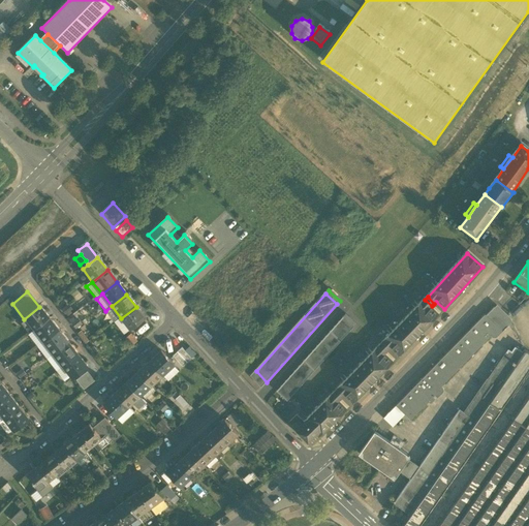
[(432,306),(425,300),(381,344),(389,351),(391,349),(399,357),(438,316),(430,308),(432,306)]
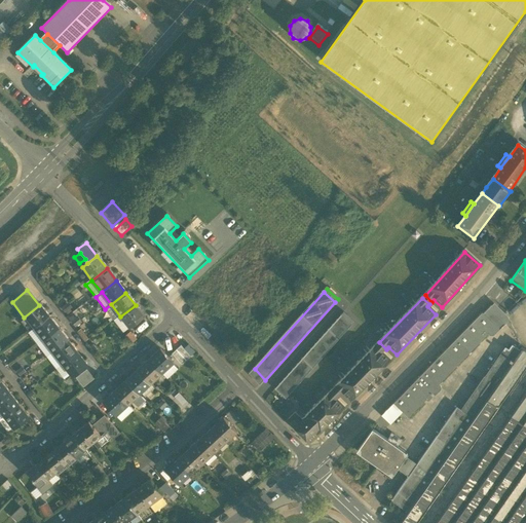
[(66,314),(70,311),(72,309),(69,304),(61,310),(65,315),(66,314)]
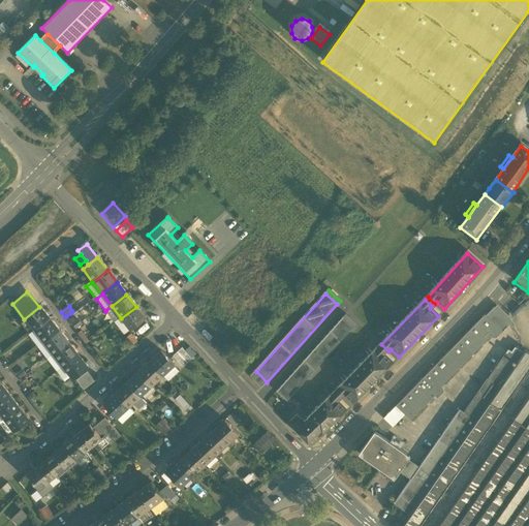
[(104,312),(114,323),(121,318),(112,306),(105,311),(104,312)]
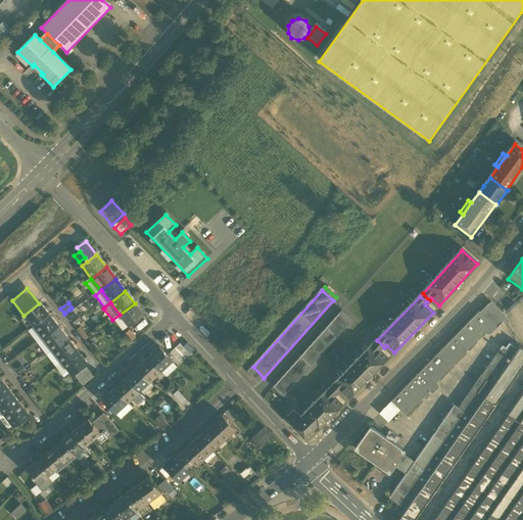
[(24,316),(34,328),(49,316),(39,303),(24,316)]
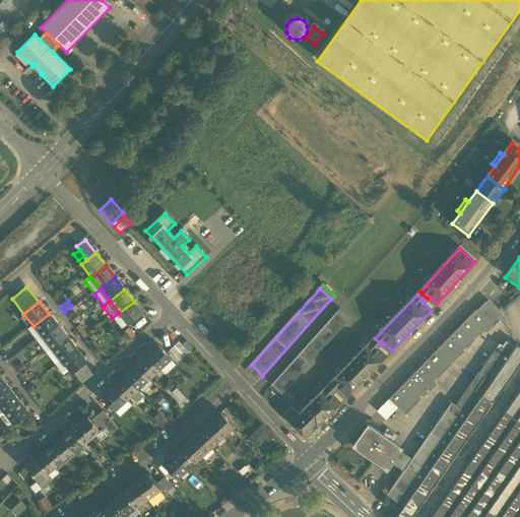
[(143,314),(134,302),(119,313),(128,326),(143,314)]
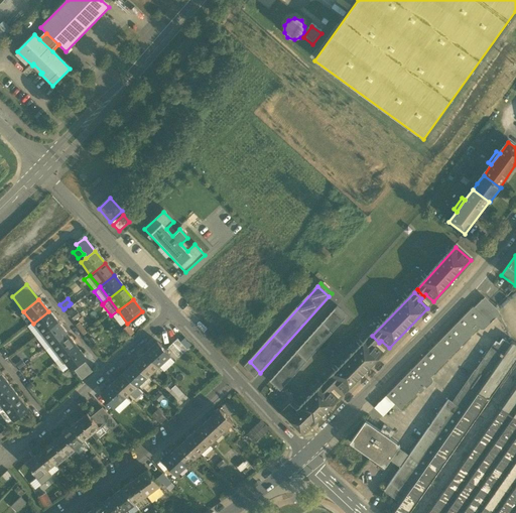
[(472,309),(385,398),(394,406),(399,411),(422,387),(425,390),(431,385),(432,382),(431,380),(430,379),(478,329),(479,330),(482,332),(485,331),(496,318),(498,316),(498,313),(497,311),(491,305),(488,308),(482,302),(474,309),(473,309),(472,309)]
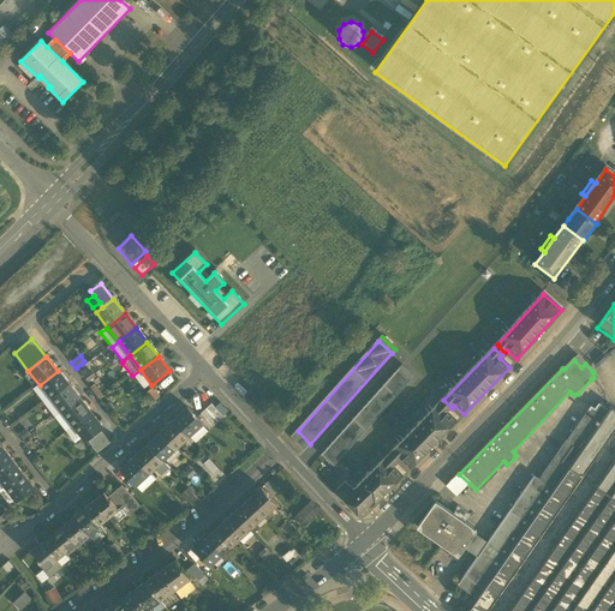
[(401,367),(399,371),(411,382),(415,378),(401,367)]
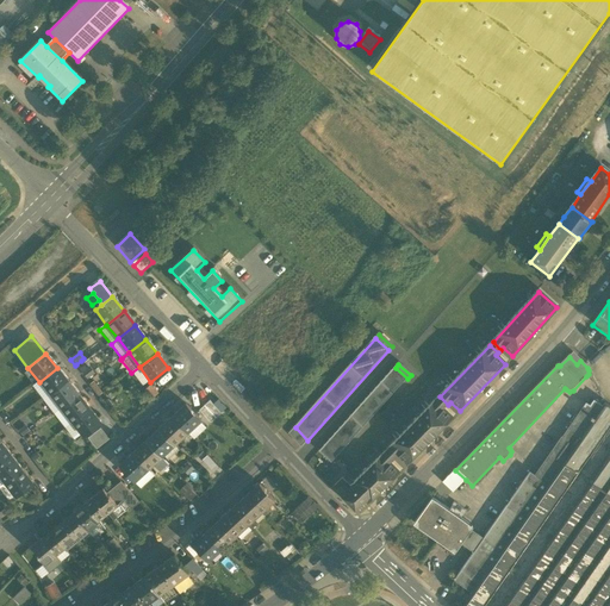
[(142,388),(150,382),(139,367),(131,373),(142,388)]
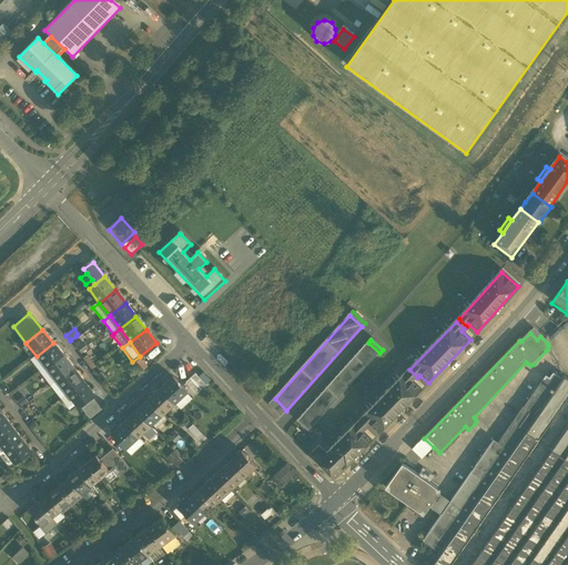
[(63,356),(53,343),(37,356),(47,370),(63,356)]
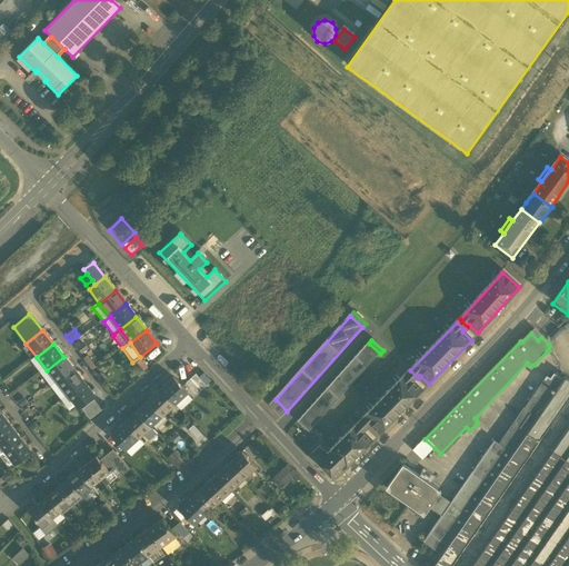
[(75,347),(81,357),(89,350),(83,344),(81,346),(79,344),(75,347)]
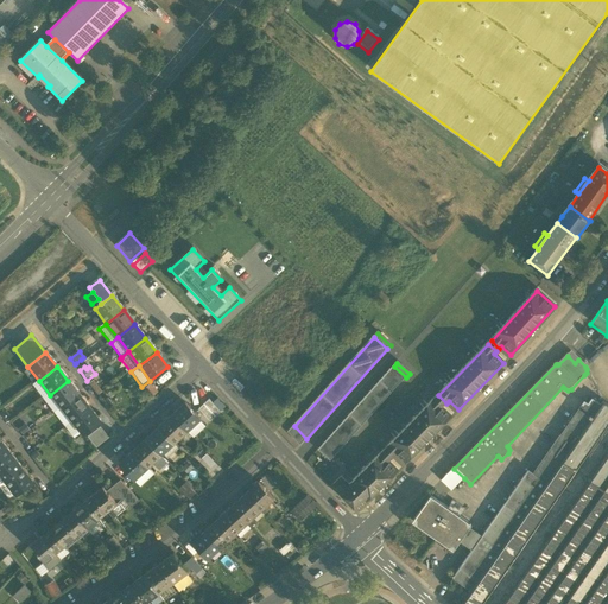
[(394,367),(349,417),(361,428),(406,377),(394,367)]
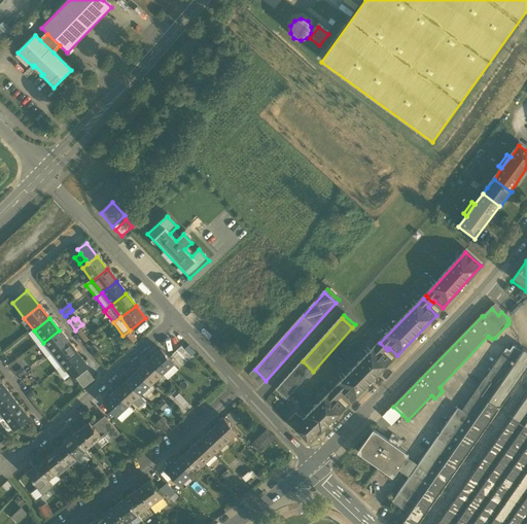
[(28,335),(37,347),(43,343),(34,330),(28,335)]
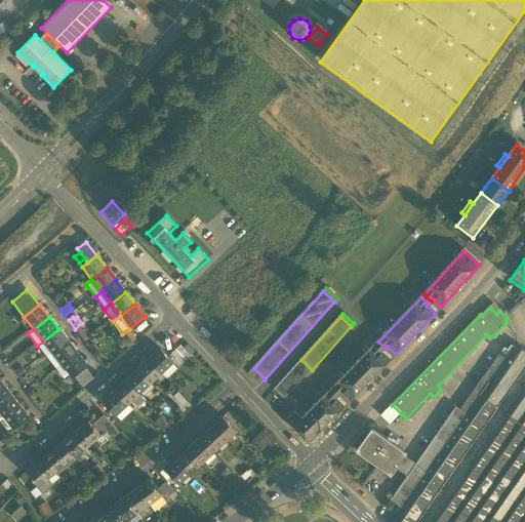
[(68,342),(58,329),(43,342),(52,354),(68,342)]
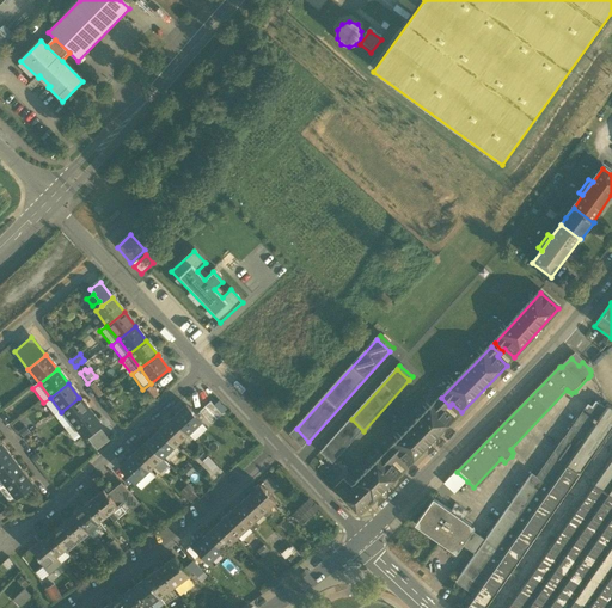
[(90,388),(98,400),(103,397),(95,385),(90,388)]
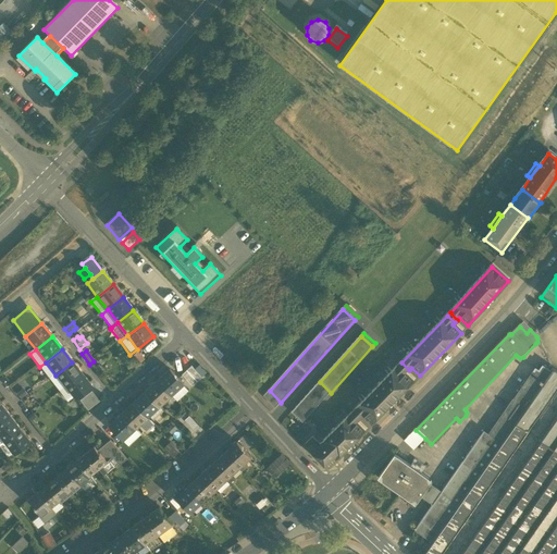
[(131,362),(136,369),(146,361),(138,353),(131,359),(133,360),(131,362)]
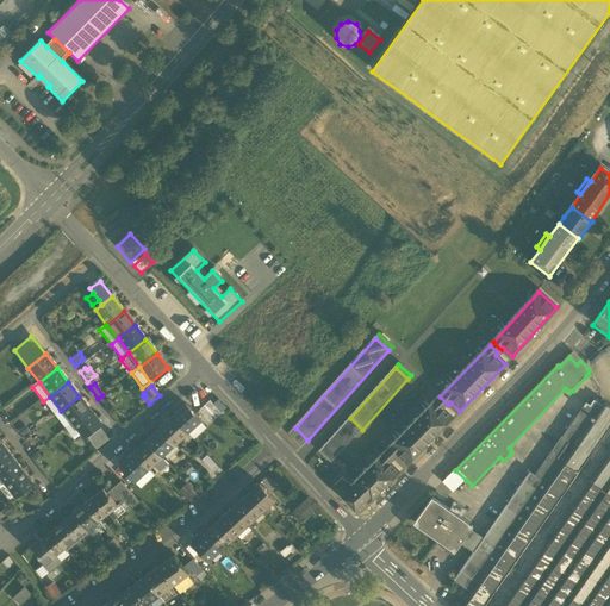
[(54,416),(61,411),(50,397),(43,401),(54,416)]
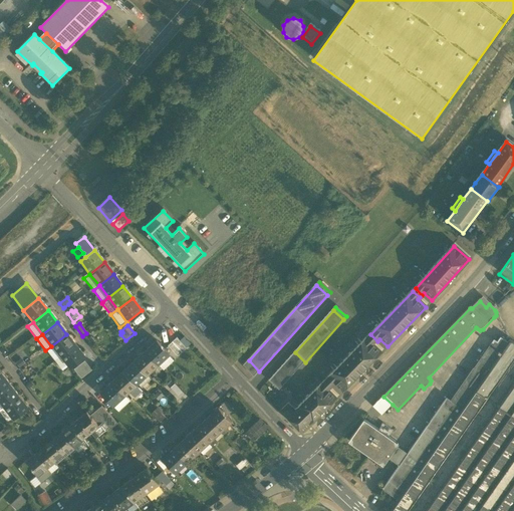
[(75,346),(66,334),(51,346),(61,358),(75,346)]
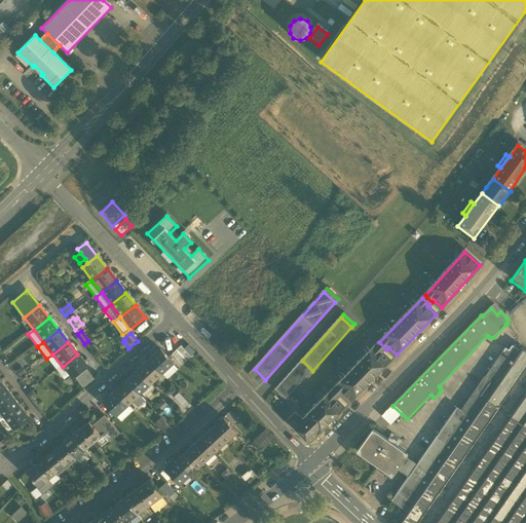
[(379,342),(377,345),(383,351),(386,349),(379,342)]
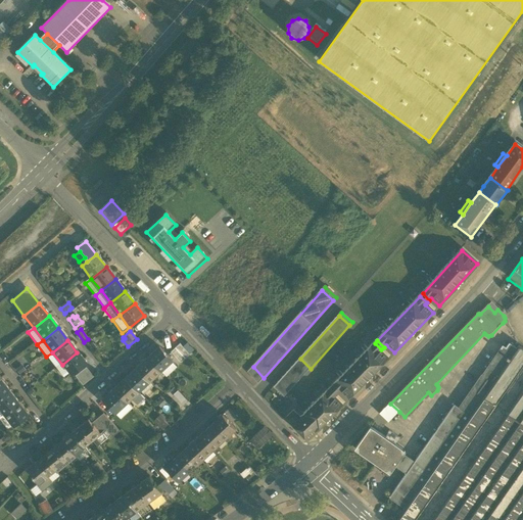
[(380,351),(381,349),(375,343),(332,387),(339,393),(340,392),(348,399),(388,360),(380,351)]
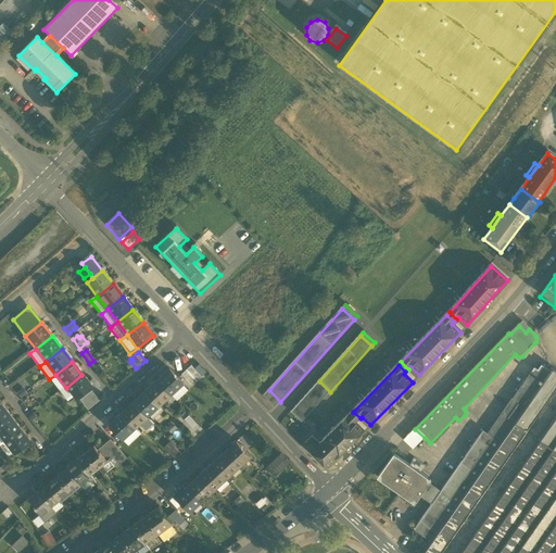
[(191,367),(186,372),(197,384),(201,379),(191,367)]
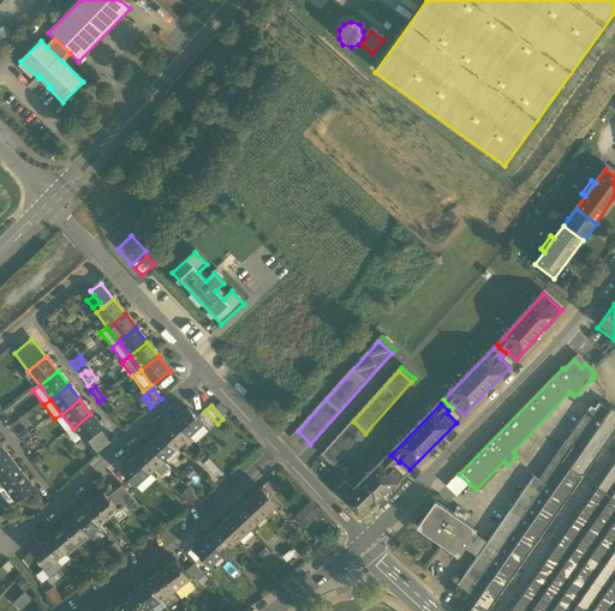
[(567,444),(541,481),(553,490),(607,412),(598,406),(595,411),(591,409),(567,444)]
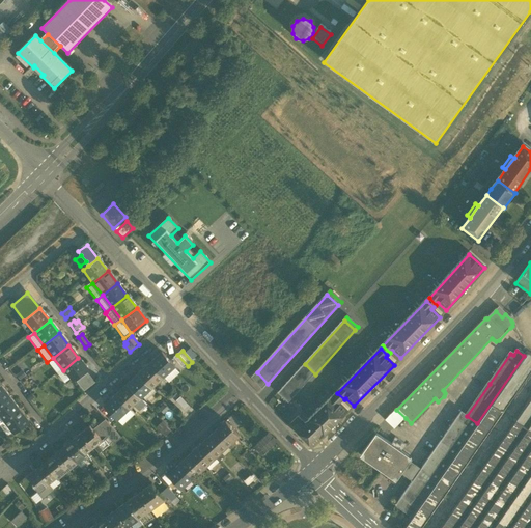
[(477,423),(411,519),(403,527),(422,527),(530,373),(530,356),(527,353),(524,356),(477,423)]
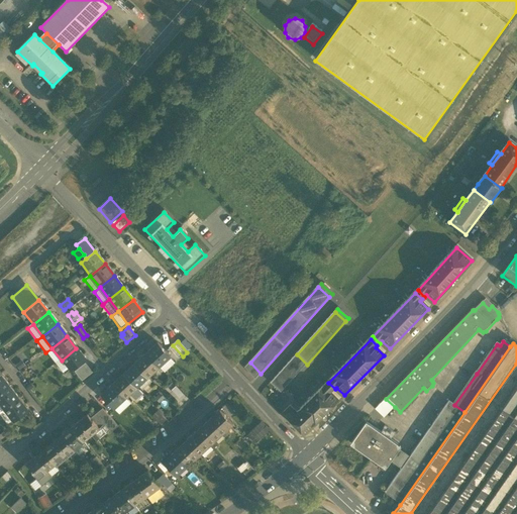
[(158,344),(146,355),(159,369),(169,360),(171,358),(158,344)]
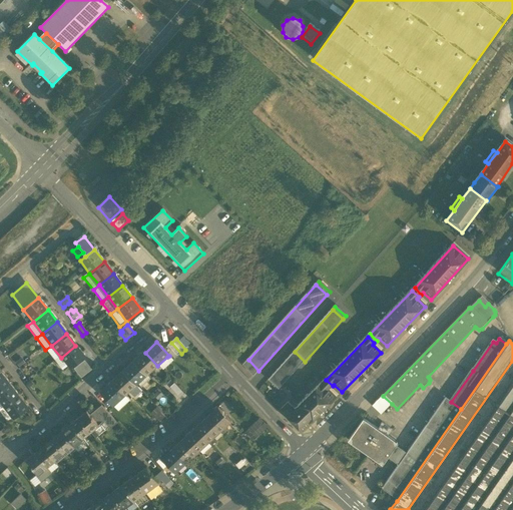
[(181,354),(171,343),(167,347),(177,358),(181,354)]
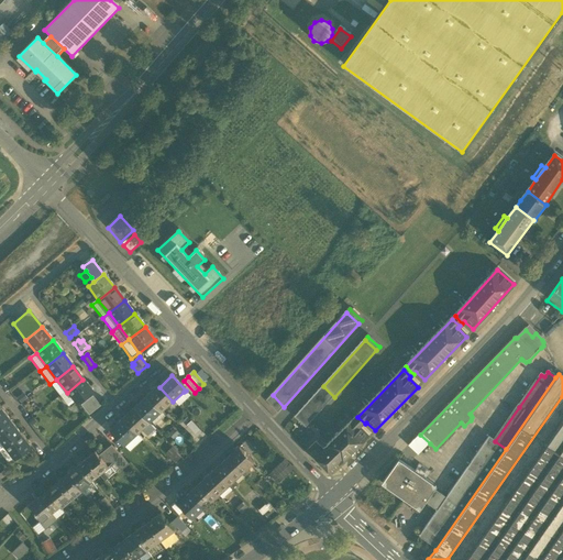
[(50,384),(61,397),(67,393),(56,380),(50,384)]
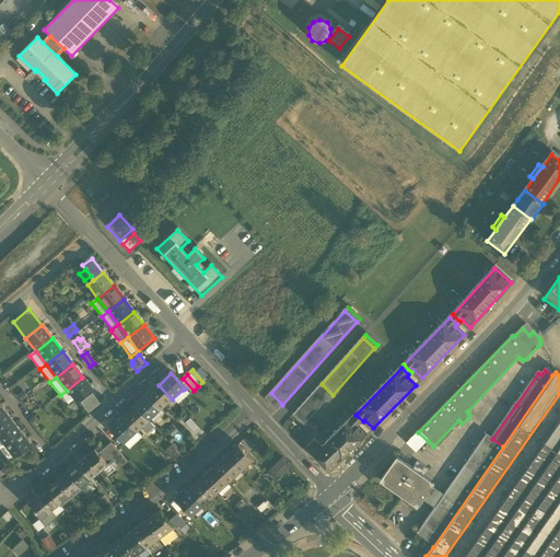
[(93,391),(82,378),(67,391),(74,402),(77,404),(93,391)]
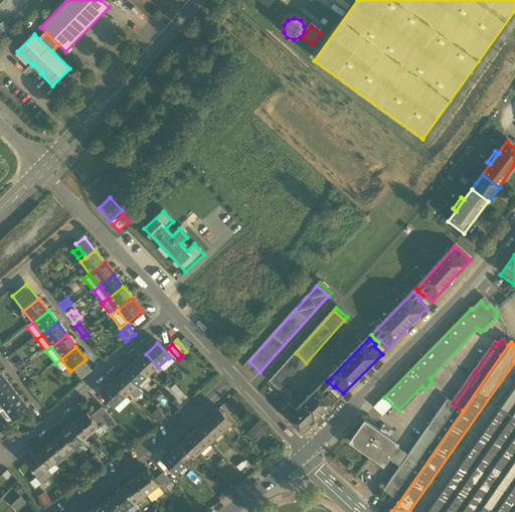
[(280,392),(306,363),(296,353),(269,383),(280,392)]
